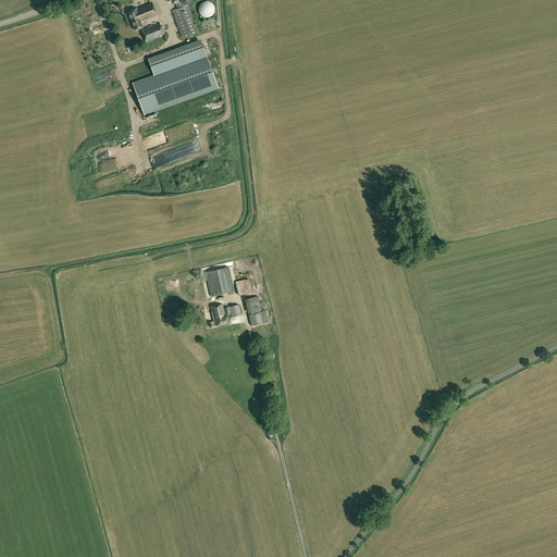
[(177,9),(172,11),(183,42),(200,36),(188,4),(190,4),(190,0),(181,0),(182,2),(175,4),(177,9)]
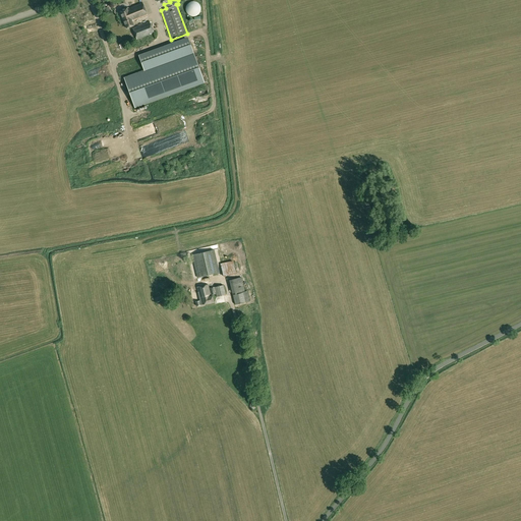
[(132,20),(136,19),(147,15),(142,3),(127,8),(120,10),(125,24),(127,30),(134,26),(132,20)]
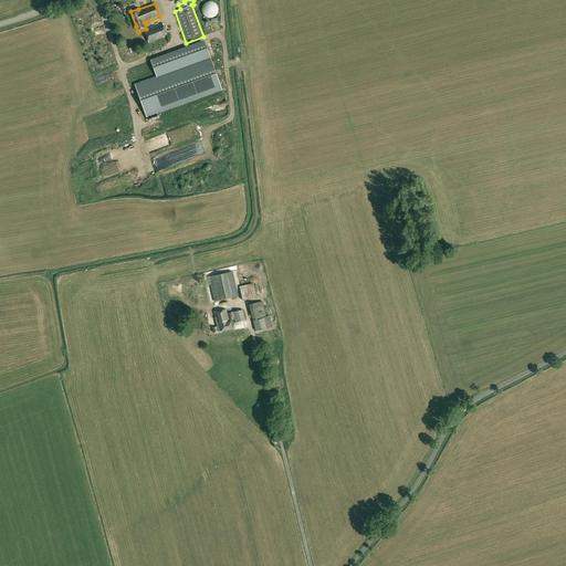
[(167,35),(163,22),(144,30),(149,43),(167,35)]
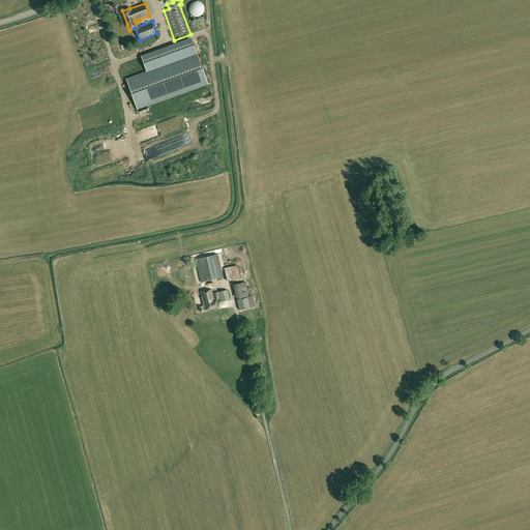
[(138,109),(208,83),(193,39),(142,57),(148,72),(127,80),(138,109)]
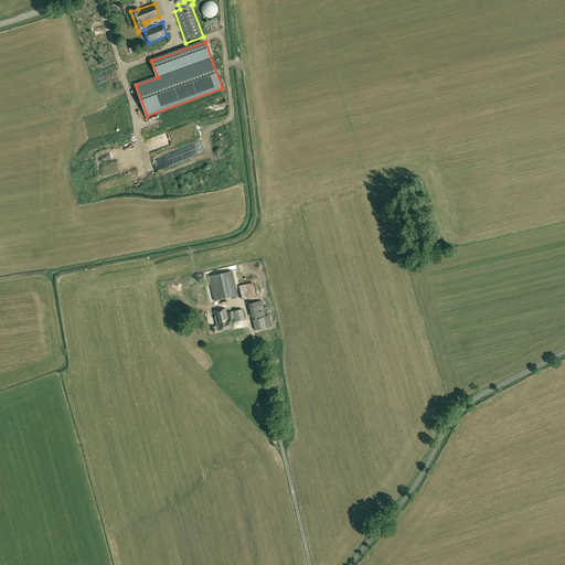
[(209,277),(214,301),(238,295),(232,272),(209,277)]
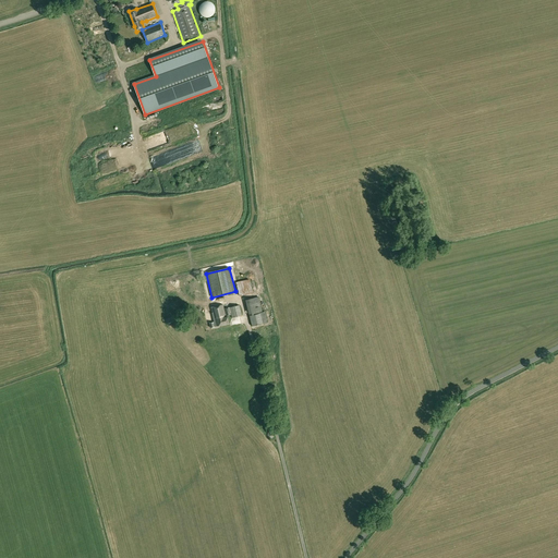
[(235,282),(239,295),(253,293),(250,279),(235,282)]
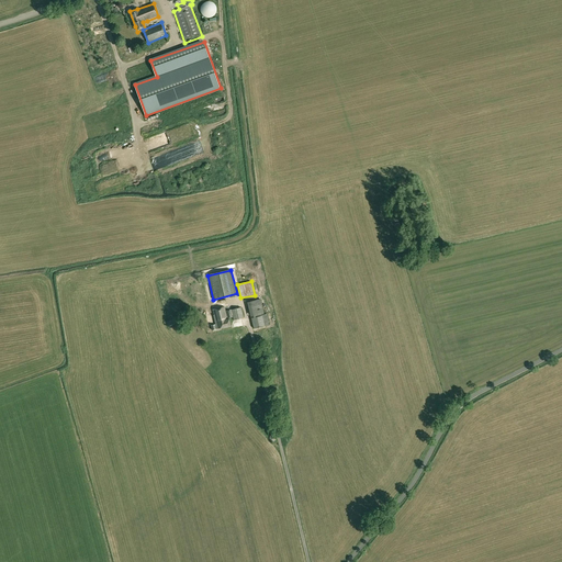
[(247,302),(254,328),(270,325),(267,313),(265,314),(260,299),(247,302)]
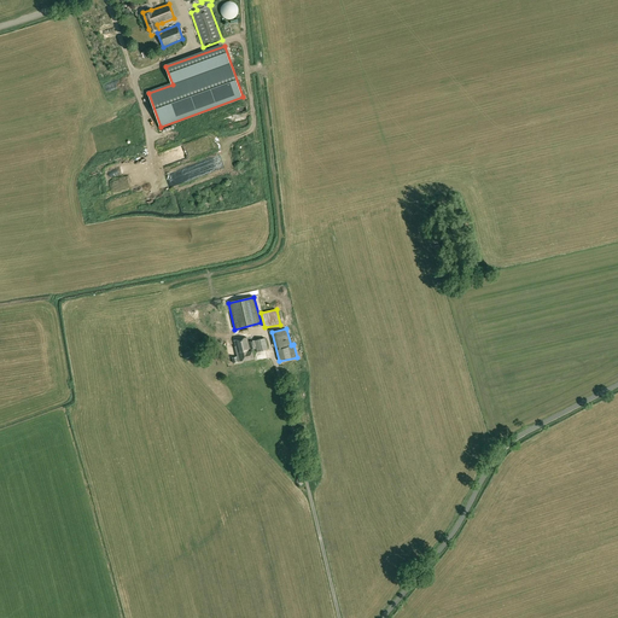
[(268,349),(264,338),(255,340),(256,347),(255,347),(254,340),(249,342),(250,348),(249,348),(246,338),(234,340),(238,356),(232,357),(233,363),(254,359),(252,350),(250,351),(250,350),(251,349),(251,350),(255,349),(255,348),(256,348),(257,351),(268,349)]
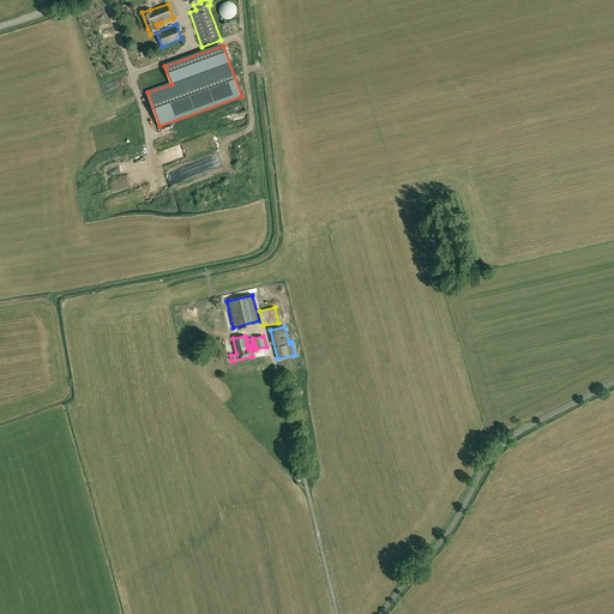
[(182,351),(185,356),(200,351),(198,345),(182,351)]
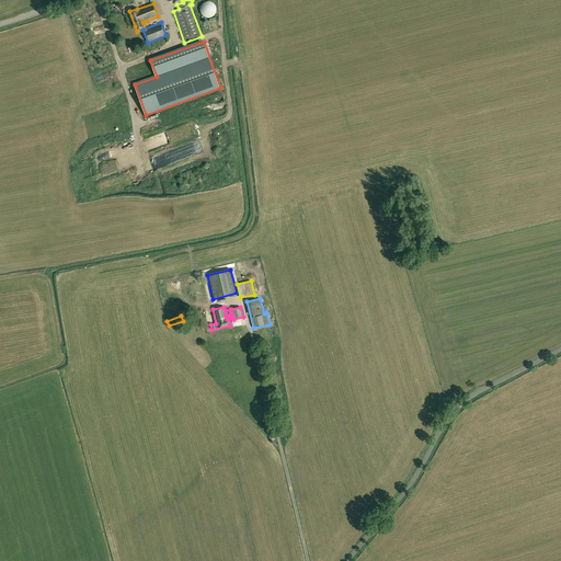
All buildings are outlined.
